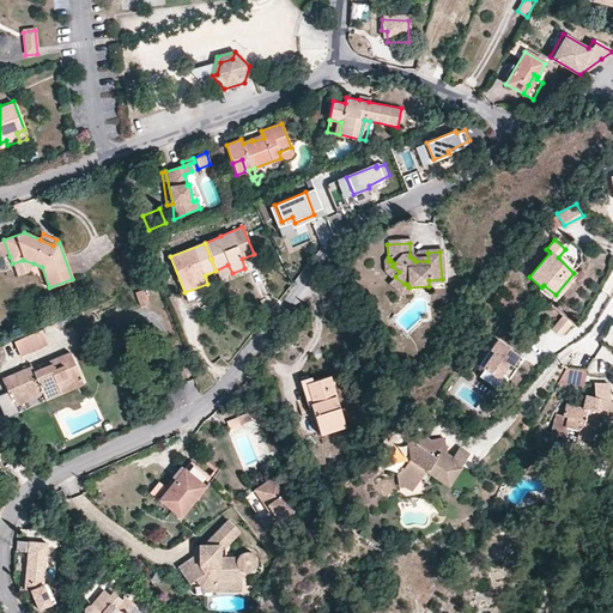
[(388,261),(388,258),(383,263),(383,274),(390,281),(388,284),(401,296),(408,296),(408,287),(407,284),(404,284),(395,277),(399,272),(392,266),(394,263),(390,260),(388,261)]
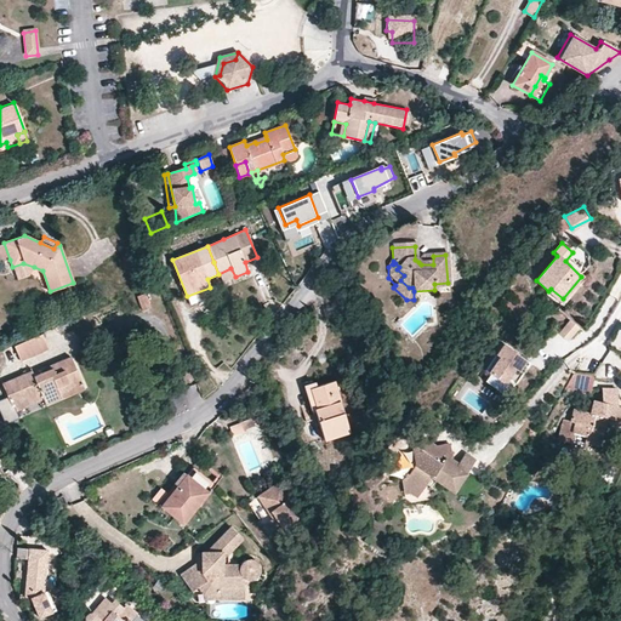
[(23,263),(12,267),(17,279),(28,275),(34,267),(23,263)]
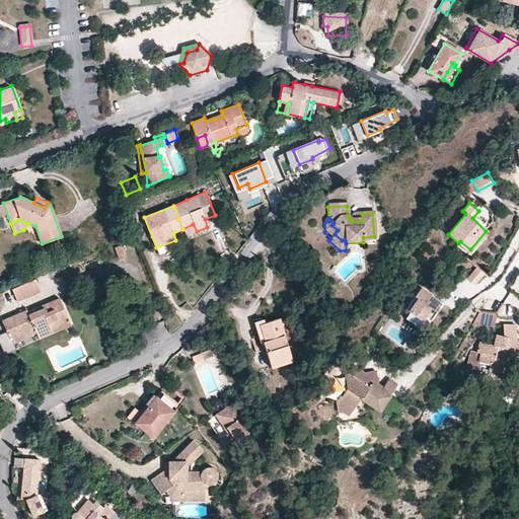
[(460,241),(458,243),(456,245),(466,254),(470,249),(460,241)]
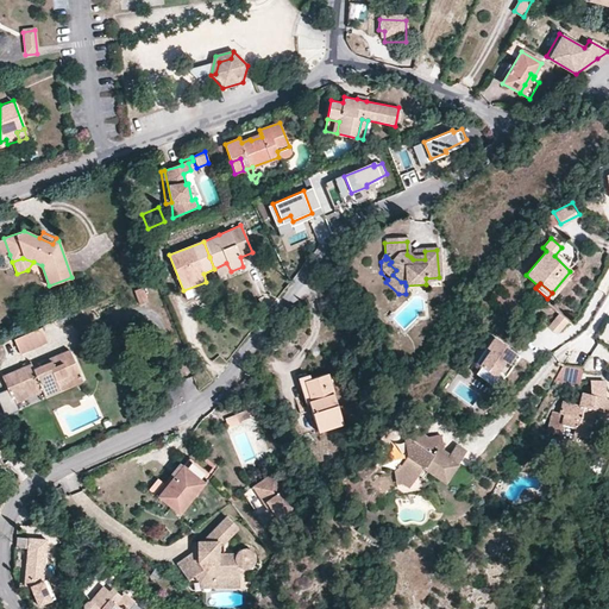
[(140,288),(135,290),(139,305),(145,303),(140,288)]
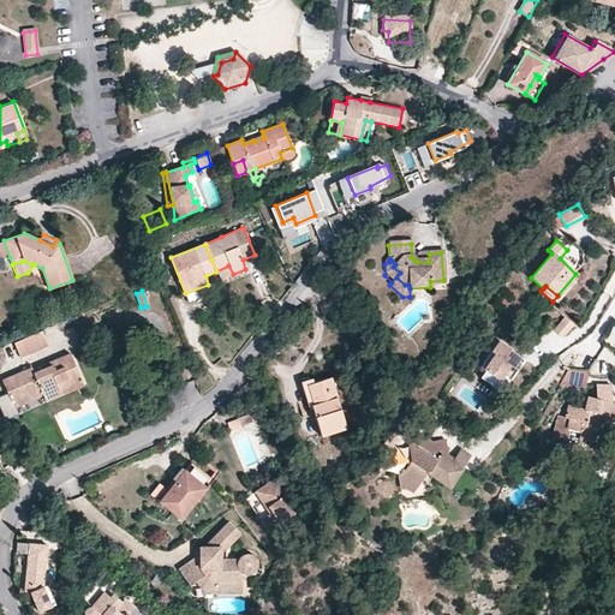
[(572,324),(565,317),(554,330),(561,338),(572,324)]
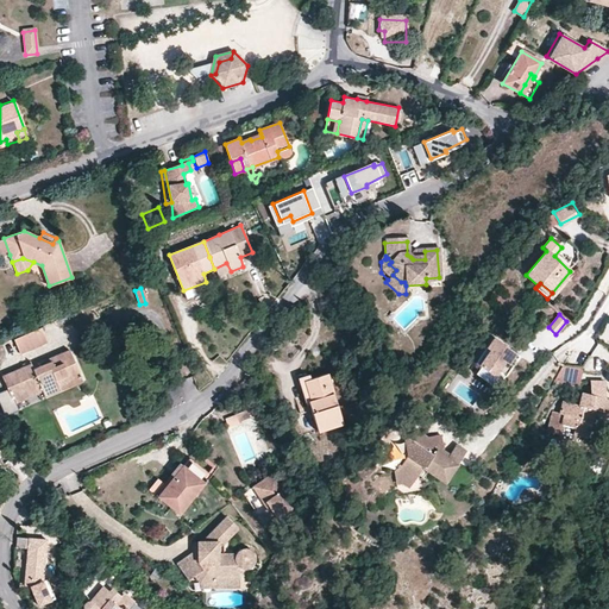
[(42,328),(37,330),(43,345),(46,343),(42,328)]
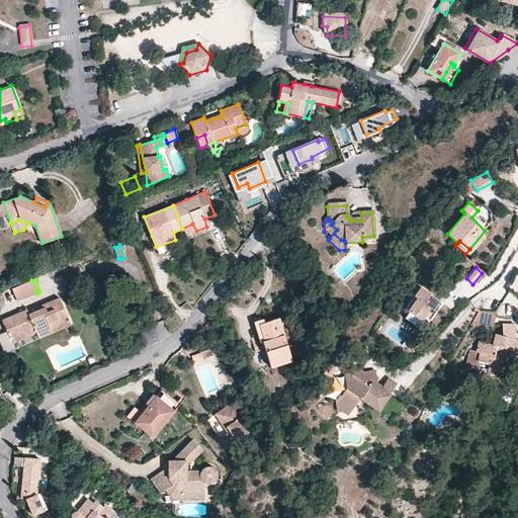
[(31,280),(16,286),(22,298),(36,293),(31,280)]
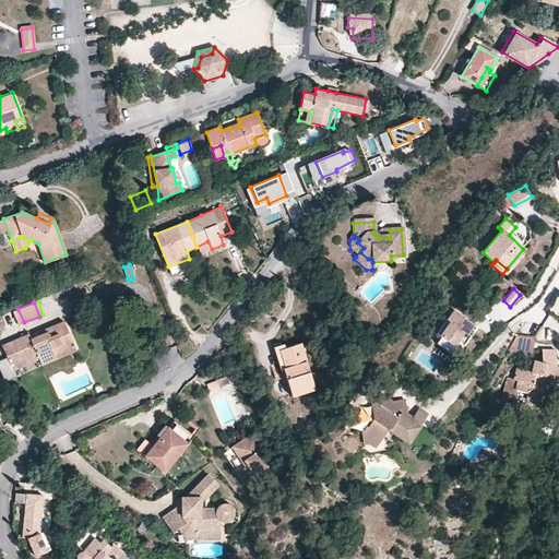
[(24,322),(18,309),(13,311),(19,324),(24,322)]
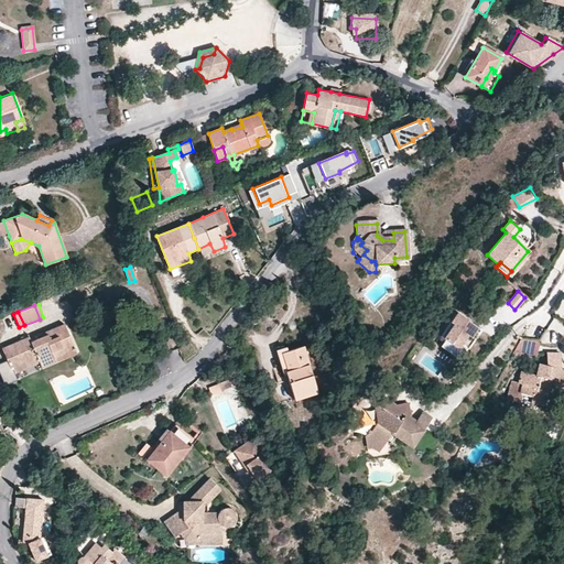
[(478,327),(457,312),(449,322),(454,324),(444,338),(458,348),(462,344),(468,335),(472,337),(478,327)]
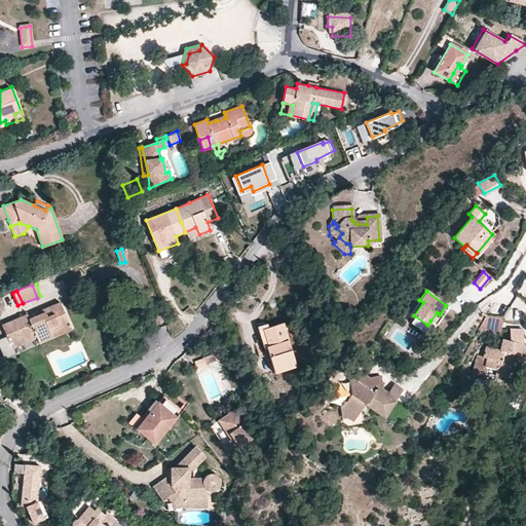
[(410,312),(414,315),(423,302),(419,300),(410,312)]
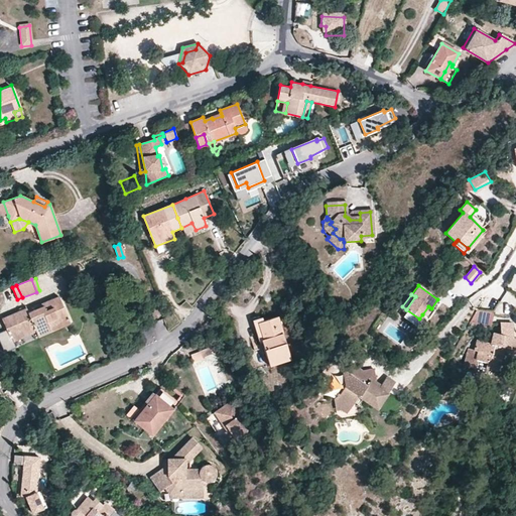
[(56,318),(67,314),(59,296),(41,303),(42,305),(34,309),(28,312),(31,319),(33,327),(36,333),(37,333),(49,328),(46,318),(55,315),(56,318)]
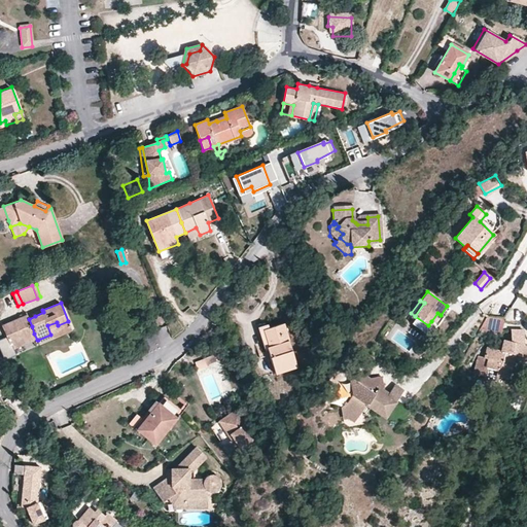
[(437,313),(431,321),(436,325),(443,317),(441,315),(437,313)]
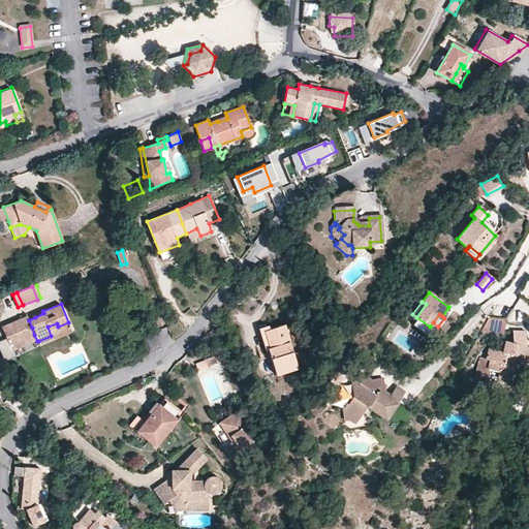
[(506,319),(490,317),(481,332),(504,334),(506,319)]
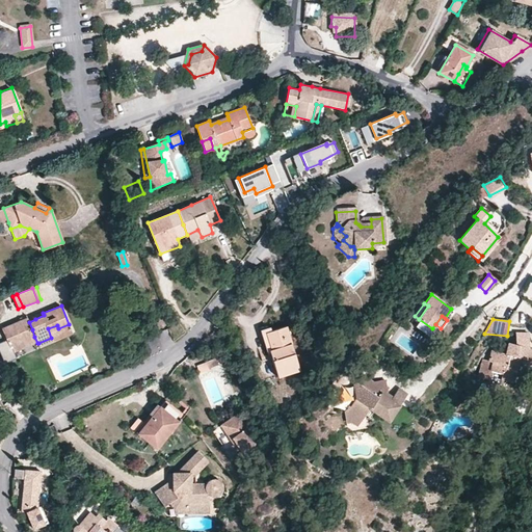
[(22,324),(20,320),(2,328),(10,348),(21,344),(21,342),(34,337),(32,329),(29,322),(22,324)]
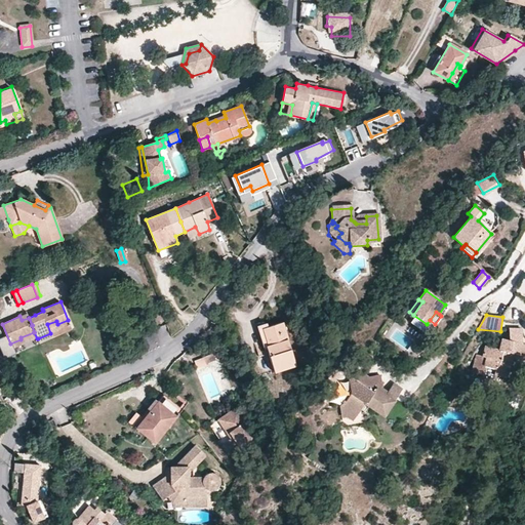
[(38,338),(39,342),(71,329),(68,320),(57,324),(56,321),(47,324),(50,333),(38,338)]
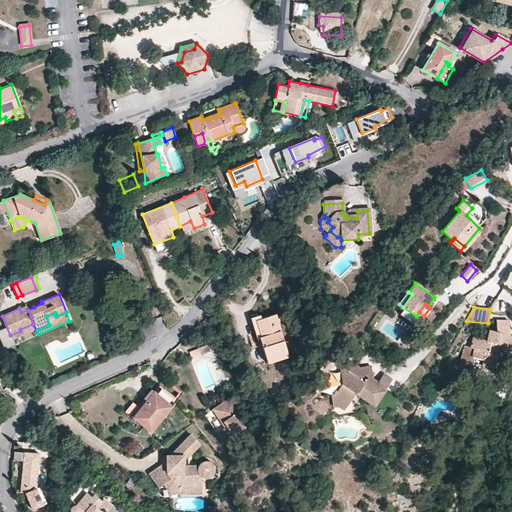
[(262,337),(259,338),(267,364),(288,357),(275,315),(256,321),(262,337)]
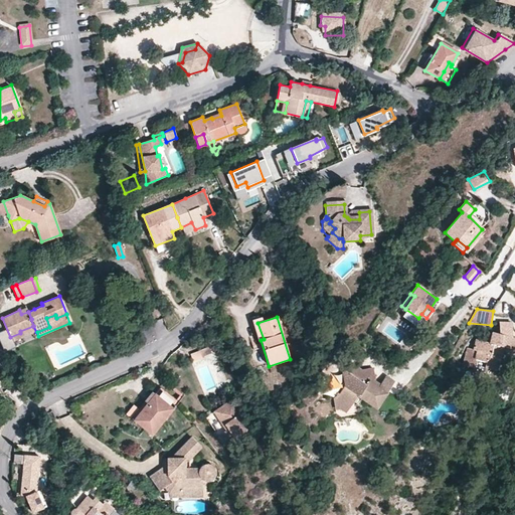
[(258,341),(261,340),(264,339),(258,323),(252,324),(258,341)]
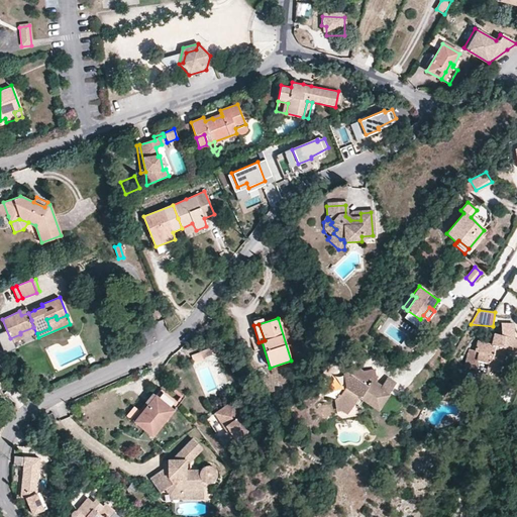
[(20,334),(10,338),(12,342),(36,333),(33,327),(20,332),(20,334)]
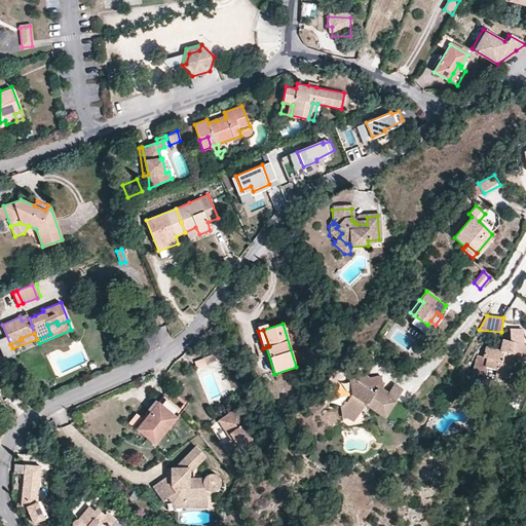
[(484,367),(495,370),(497,367),(509,371),(514,354),(523,357),(525,345),(502,340),(499,350),(486,347),(483,358),(478,357),(473,373),(481,375),(484,367)]
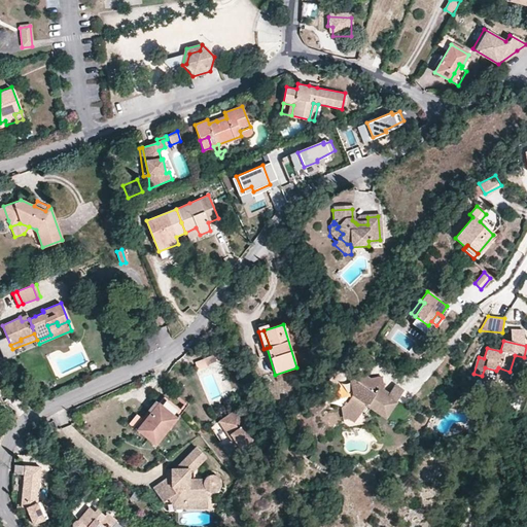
[(212,354),(204,358),(206,365),(215,362),(212,354)]
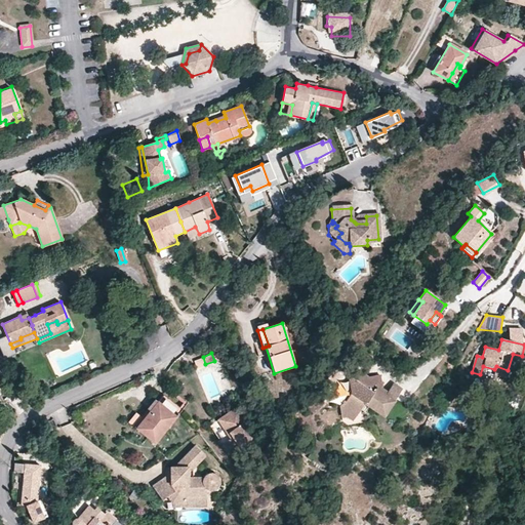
[(496,366),(494,369),(493,375),(506,378),(508,370),(496,366)]
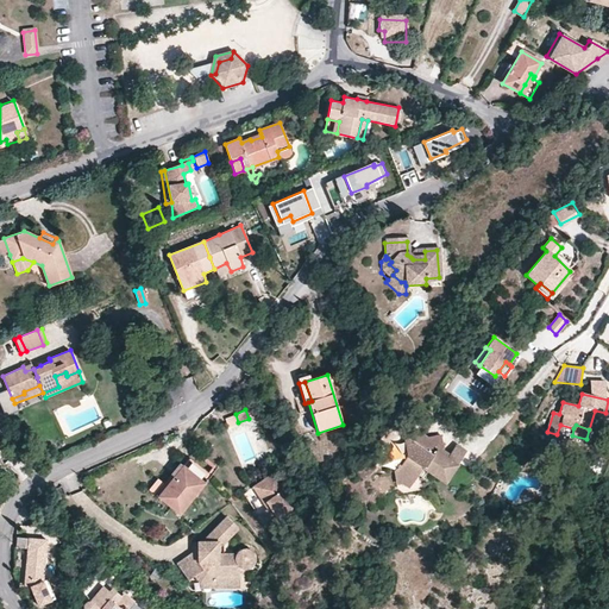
[(438,452),(440,450),(441,449),(438,435),(426,438),(412,428),(405,440),(409,445),(405,451),(406,457),(400,465),(397,464),(393,472),(394,478),(401,484),(409,482),(413,477),(413,470),(421,469),(444,483),(456,465),(446,458),(438,452)]
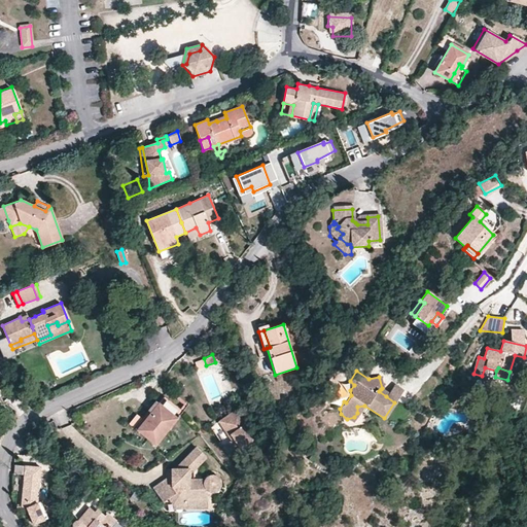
[(387,394),(386,396),(394,402),(402,390),(393,385),(387,394)]
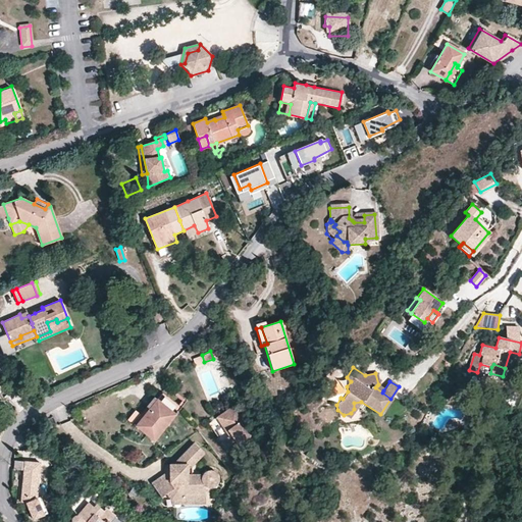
[(161,394),(156,400),(174,415),(179,409),(161,394)]
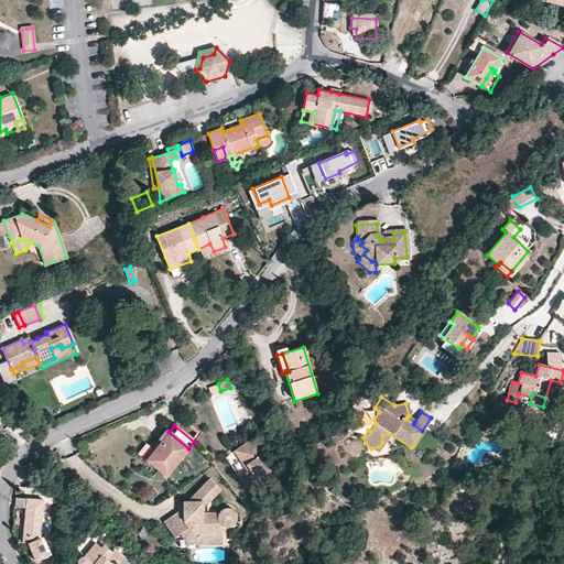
[(188,448),(169,432),(145,459),(165,477),(188,448)]
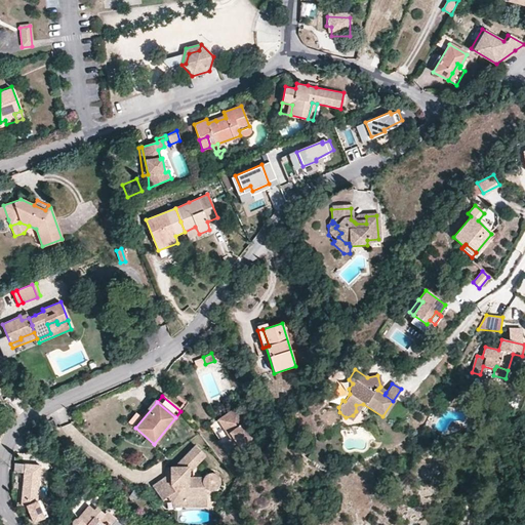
[(214,420),(217,423),(237,411),(233,406),(214,420)]
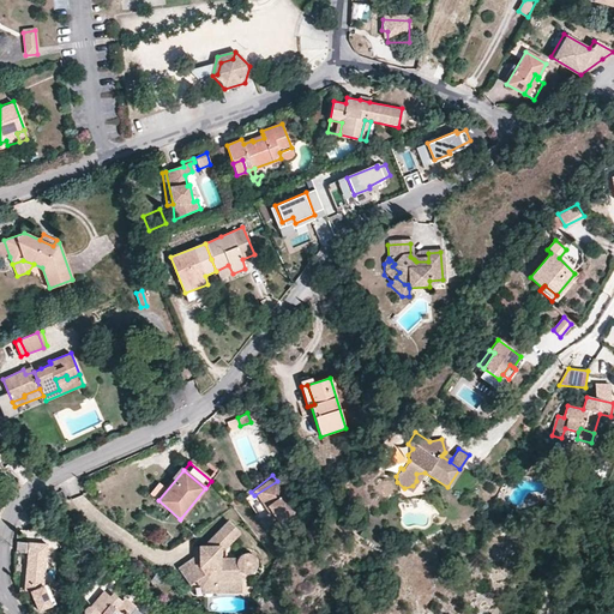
[(277,481),(254,495),(264,507),(268,505),(271,510),(268,512),(259,521),(268,530),(294,507),(282,493),(286,489),(277,481)]
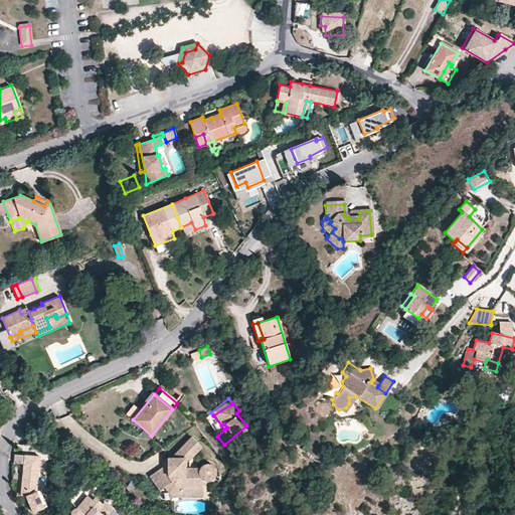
[(183,464),(188,460),(200,448),(191,439),(170,459),(167,460),(167,467),(163,467),(149,478),(158,491),(163,487),(169,494),(177,493),(178,489),(202,488),(202,481),(205,483),(210,482),(213,479),(216,475),(216,471),(213,467),(210,464),(204,464),(201,466),(198,470),(189,469),(184,469),(183,464)]
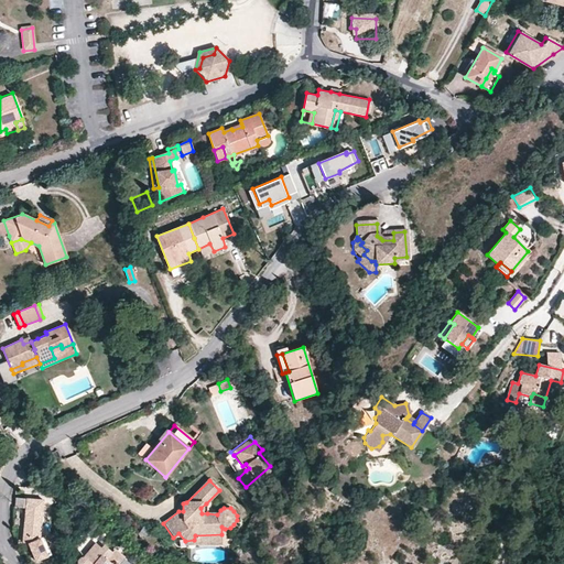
[(38,539),(43,500),(26,498),(21,537),(28,537),(26,543),(34,561),(45,555),(38,539)]
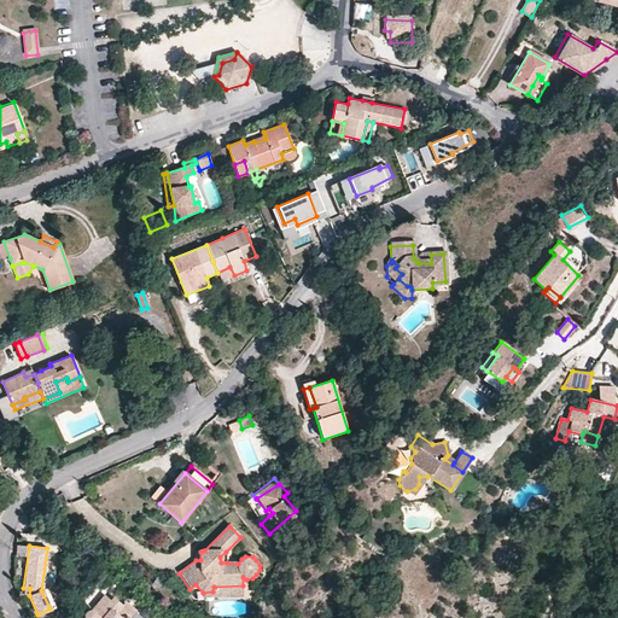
[(213,592),(203,593),(202,599),(243,599),(243,586),(214,587),(213,592)]
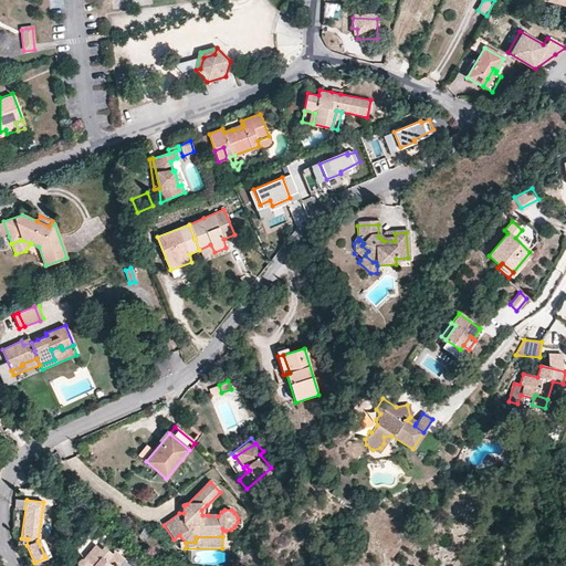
[(95,545),(90,552),(93,556),(88,561),(86,559),(84,558),(82,559),(80,561),(79,562),(79,565),(77,565),(116,565),(115,565),(111,565),(106,559),(111,554),(104,547),(101,549),(95,545)]
